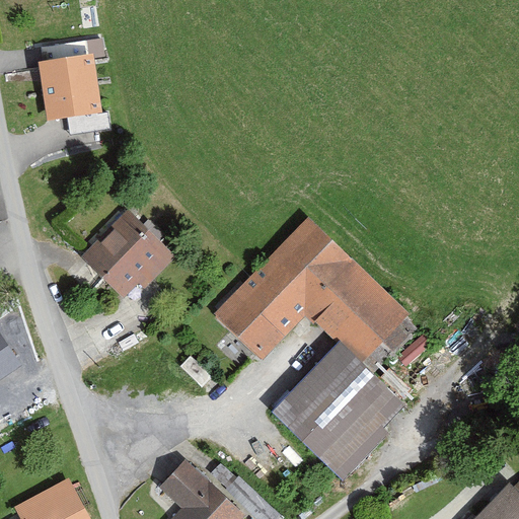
[(92,55),(40,63),(48,120),(101,112),(92,55)]
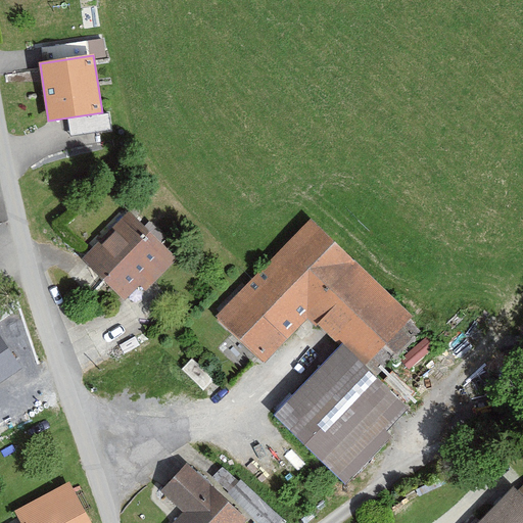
[(126,214),(88,258),(126,290),(163,245),(126,214)]
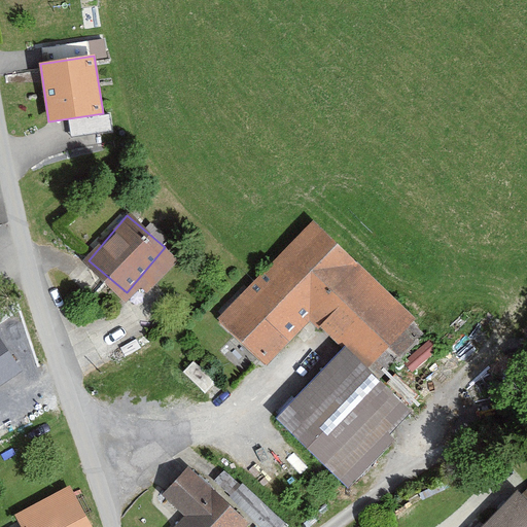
[(379,344),(393,357),(419,330),(309,227),(223,317),(264,356),(312,305),(366,356),(379,344)]
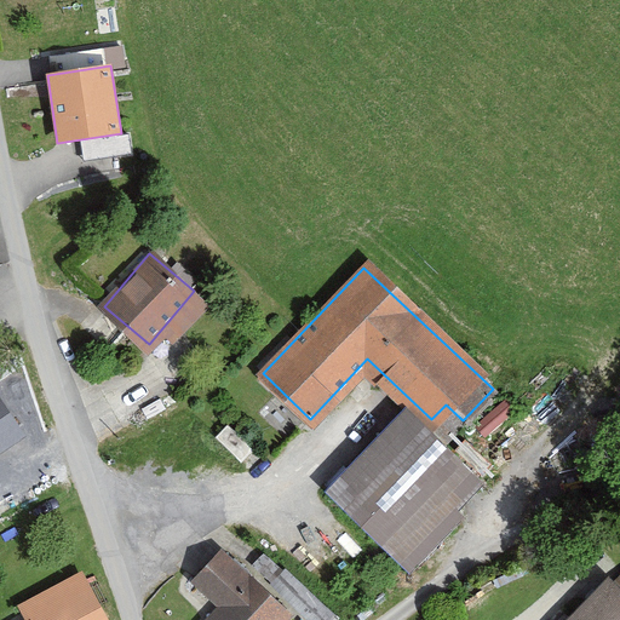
[(0,449),(22,435),(0,403),(0,449)]
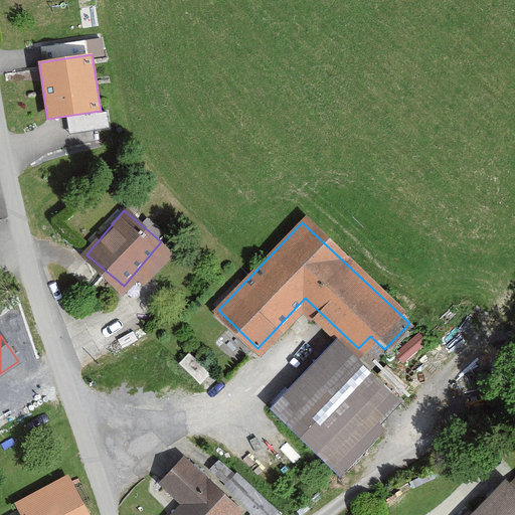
[(399,402),(334,341),(274,405),(338,467),(399,402)]
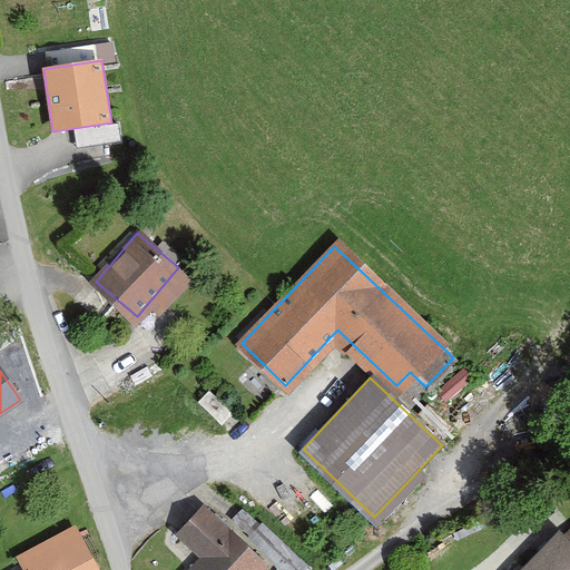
[(259,569),(264,566),(205,507),(177,533),(205,562),(196,569),(259,569)]
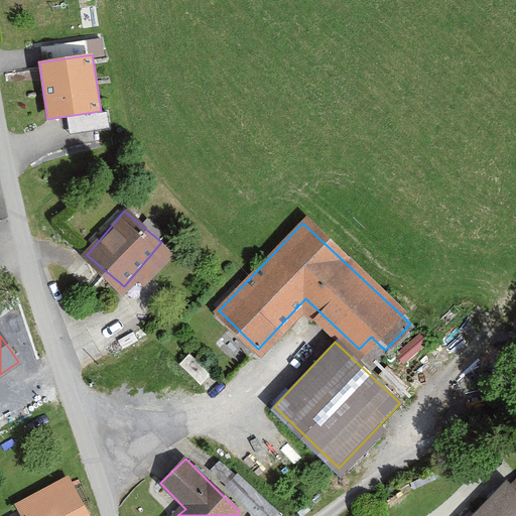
[(30,515),(82,515),(65,480),(27,497),(35,514),(30,515)]
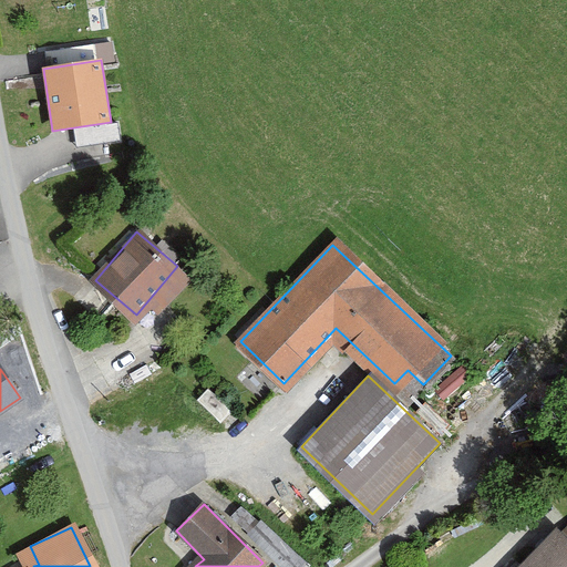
[(521,566),(566,566),(566,552),(552,536),(521,566)]
